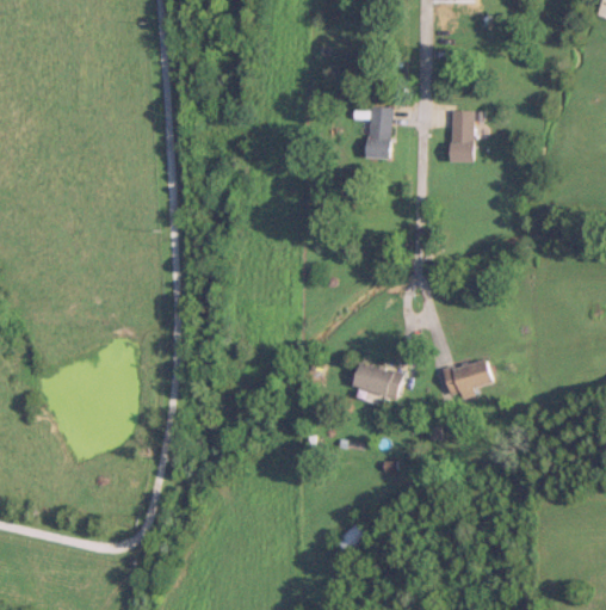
[(389,158),(389,106),(365,106),(365,158),(389,158)]
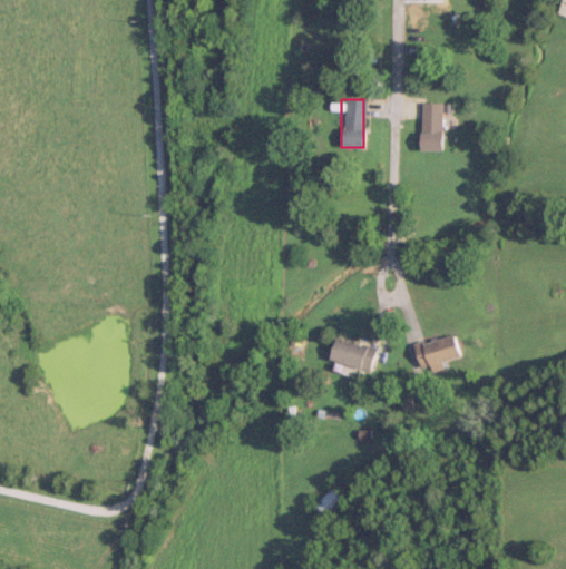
[(440,150),(440,102),(419,102),(419,150),(440,150)]
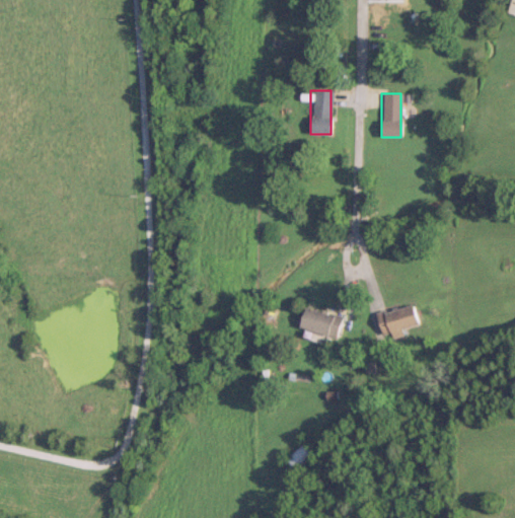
[(379,335),(416,326),(412,306),(374,314),(379,335)]
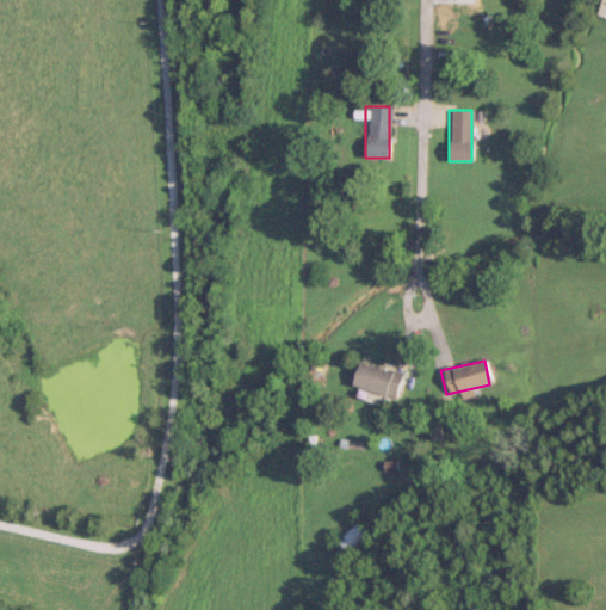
[(401,376),(358,363),(352,387),(394,399),(401,376)]
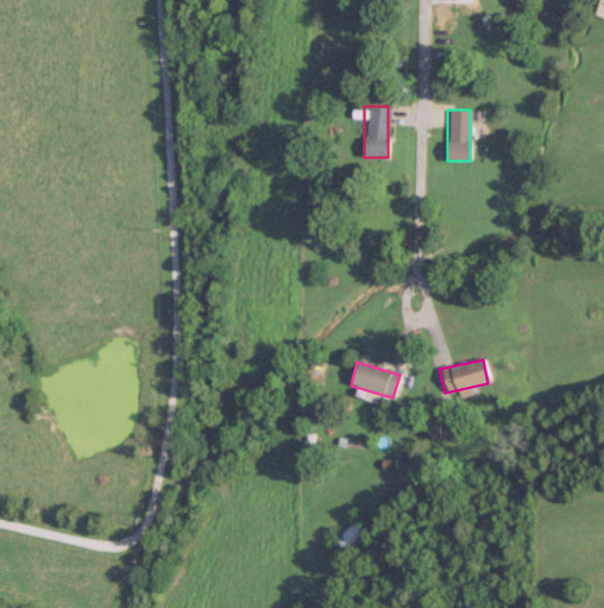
[(328,540),(340,553),(362,532),(350,520),(328,540)]
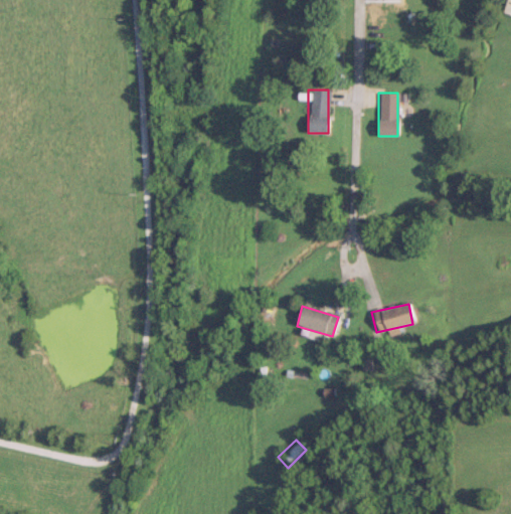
All buildings are outlined.
